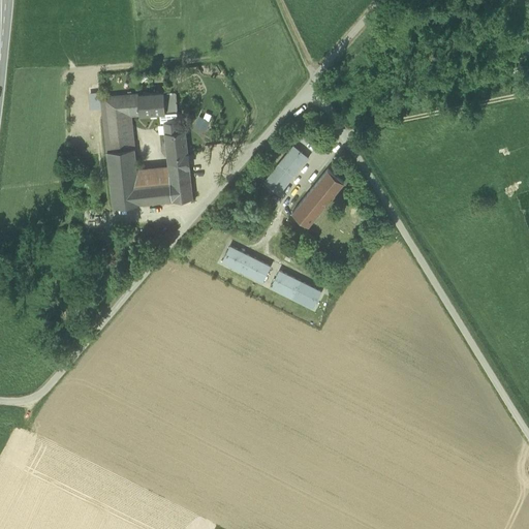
[(128,95),(131,116),(139,115),(178,112),(177,91),(173,91),(173,90),(170,90),(170,92),(138,94),(128,95)]
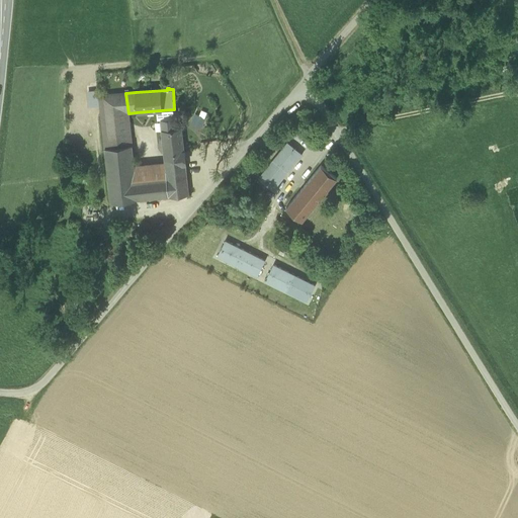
[(164,155),(165,163),(134,166),(132,146),(128,113),(125,93),(99,95),(105,148),(111,202),(189,194),(186,163),(184,152),(184,153),(164,155)]
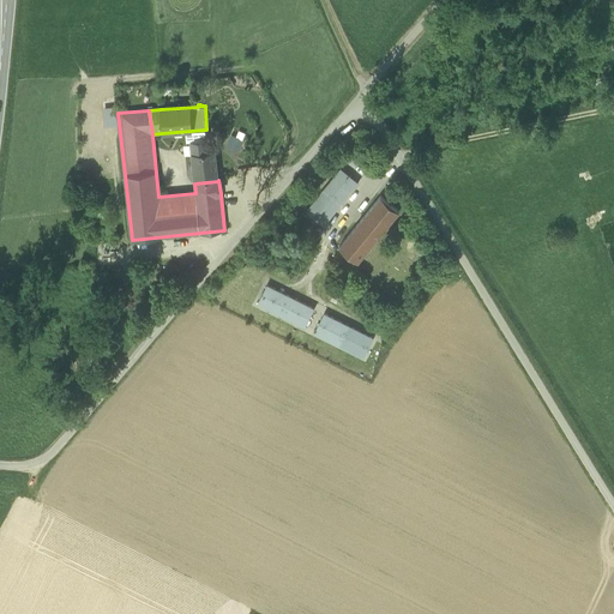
[(191,142),(194,184),(218,181),(218,180),(216,151),(209,152),(208,140),(191,142)]
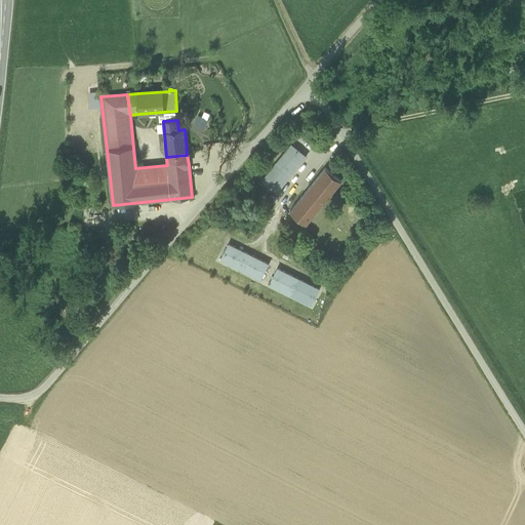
[(290,145),(261,179),(278,193),(307,157),(290,145)]
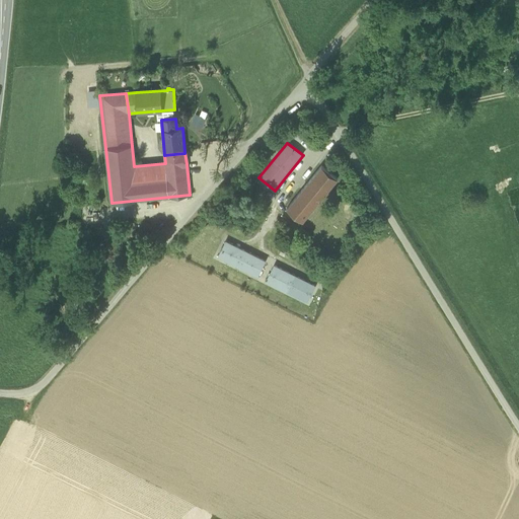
[(288,208),(303,221),(338,178),(322,165),(288,208)]
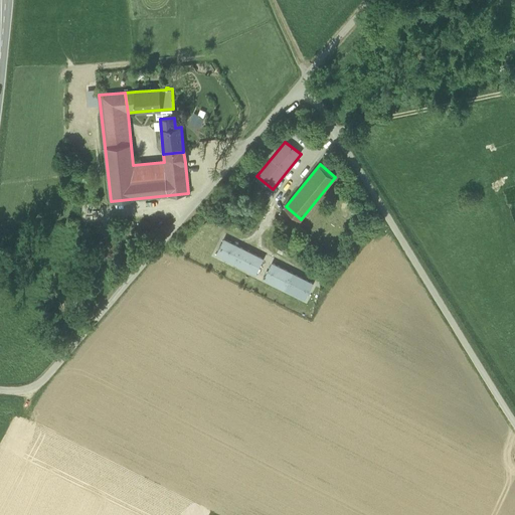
[(263,256),(223,236),(214,254),(253,275),(263,256)]
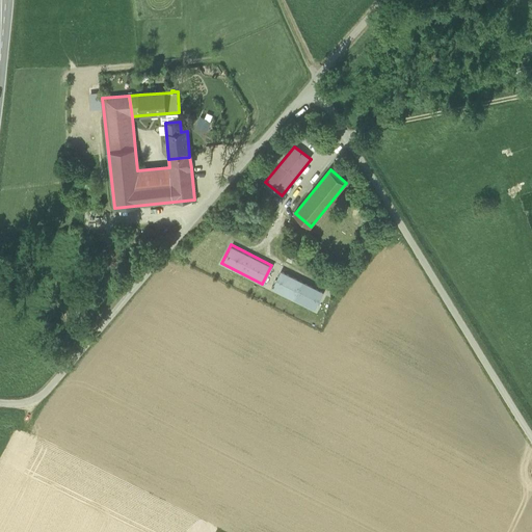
[(323,293),(283,271),(272,290),(314,312),(323,293)]
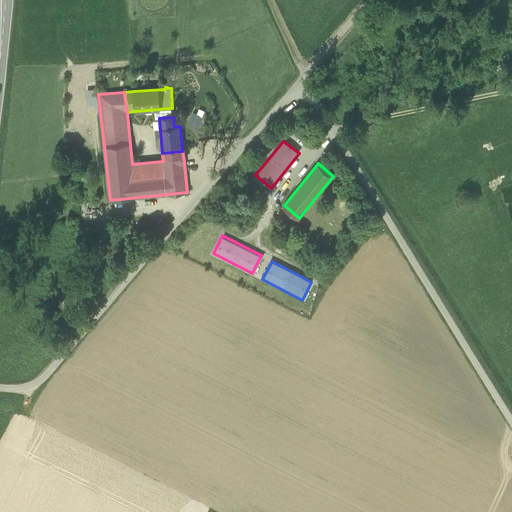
All buildings are outlined.
